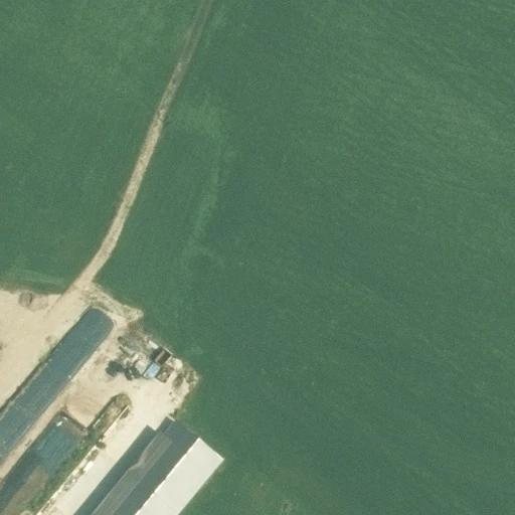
[(41,380),(58,397),(69,387),(51,370),(41,380)]
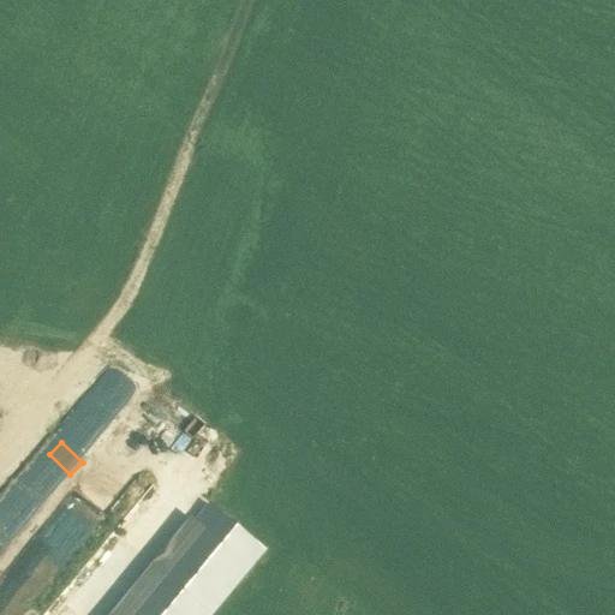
[(40,470),(0,513),(0,551),(59,488),(40,470)]
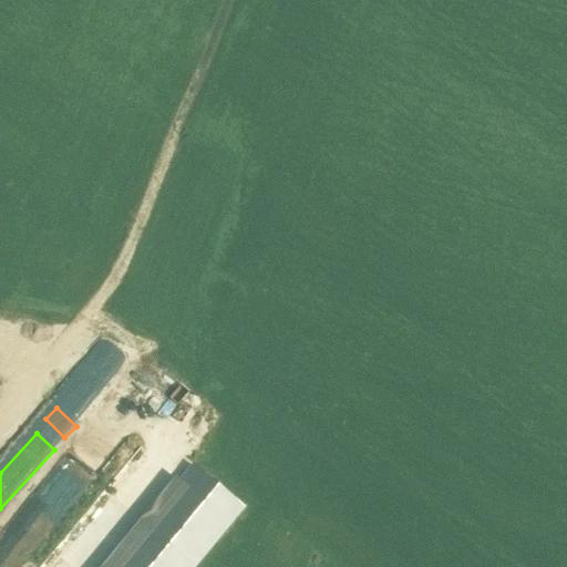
[(194,566),(245,506),(194,463),(109,566),(194,566)]
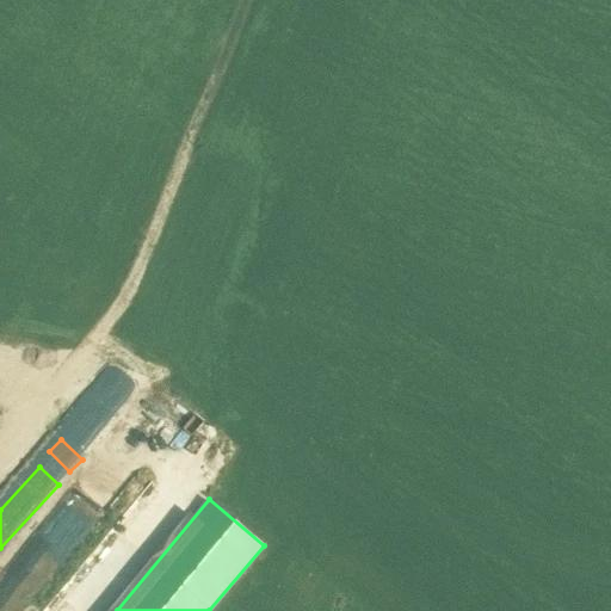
[(73,537),(80,520),(55,510),(48,526),(73,537)]
